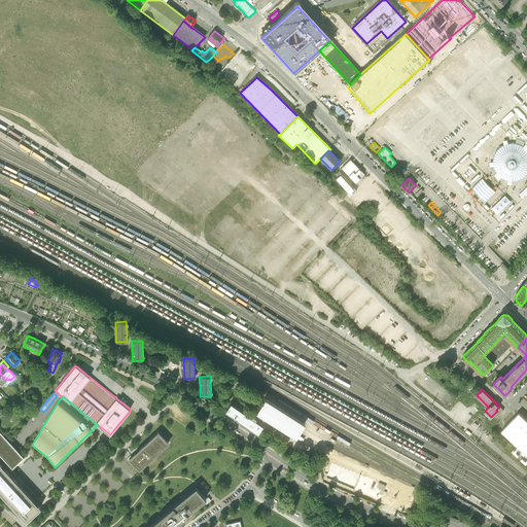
[(18,401),(14,397),(11,400),(16,406),(21,402),(20,401),(18,401)]
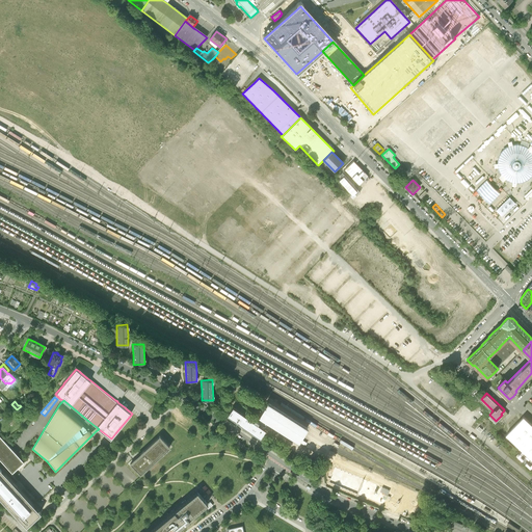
[(255,421),(254,422),(233,407),(227,416),(242,426),(243,428),(260,440),(264,433),(266,431),(265,430),(269,424),(298,443),(304,431),(308,428),(267,402),(258,417),(262,419),(259,423),(255,421)]
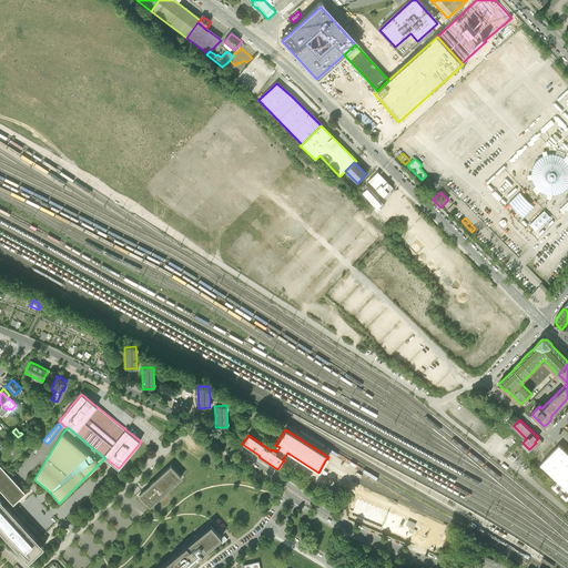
[(567,452),(559,445),(540,465),(557,482),(551,487),(567,501),(567,499),(567,452)]
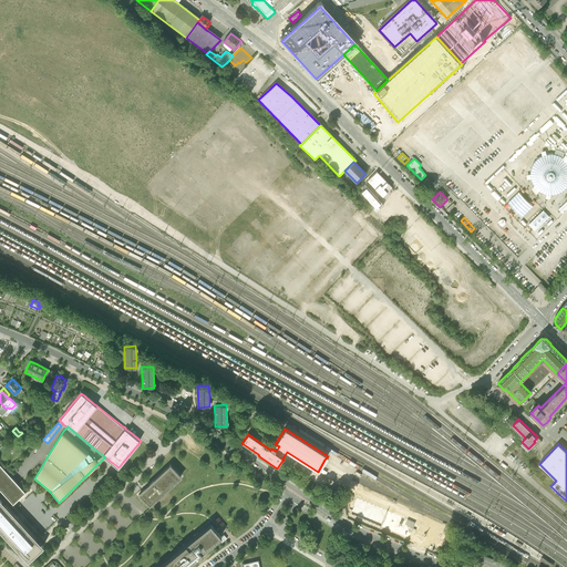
[(13,505),(26,493),(0,465),(0,491),(10,502),(13,505)]
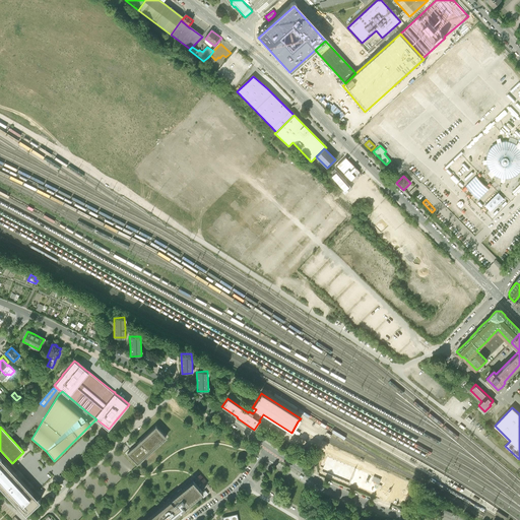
[(167,438),(155,427),(135,446),(126,454),(137,466),(167,438)]
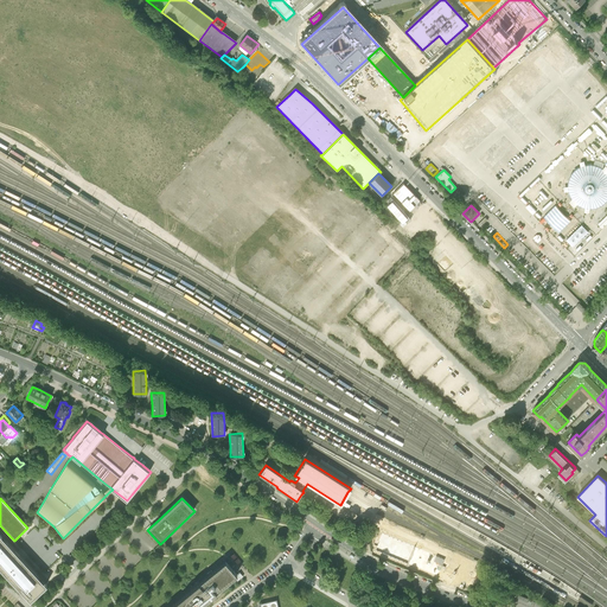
[(446,561),(382,534),(375,551),(438,579),(446,561)]
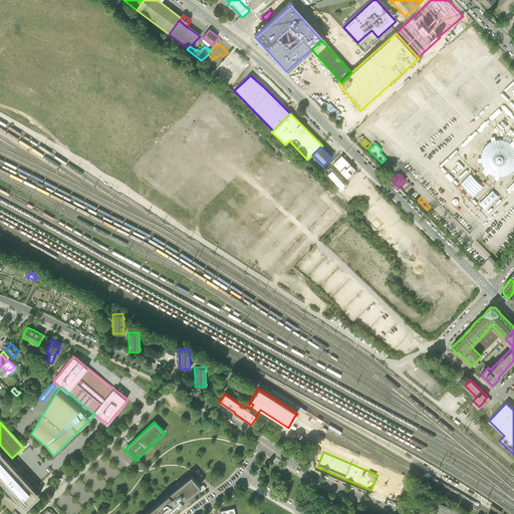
[(5,459),(1,454),(0,453),(0,481),(25,508),(39,495),(37,492),(15,469),(5,459)]
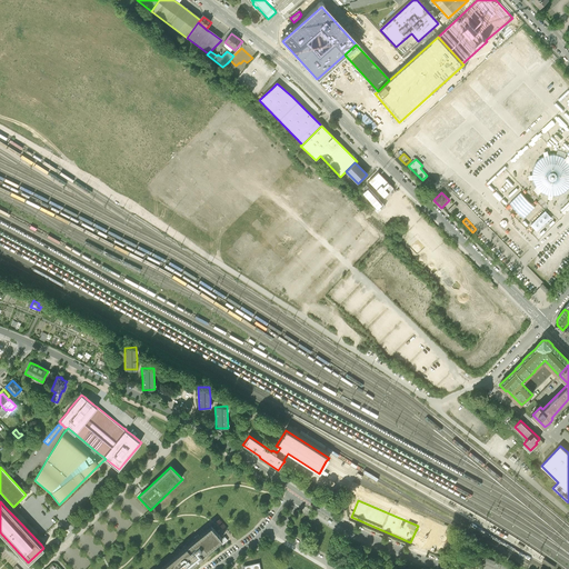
[(162,567),(159,568),(186,568),(195,561),(199,559),(213,546),(217,550),(228,541),(225,537),(222,539),(217,532),(211,526),(187,546),(186,548),(180,552),(162,567)]
